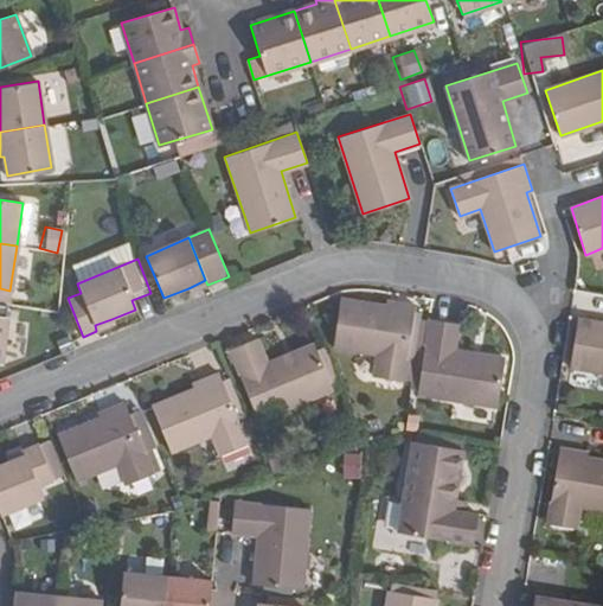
[(207,285),(205,280),(188,288),(190,292),(207,285)]
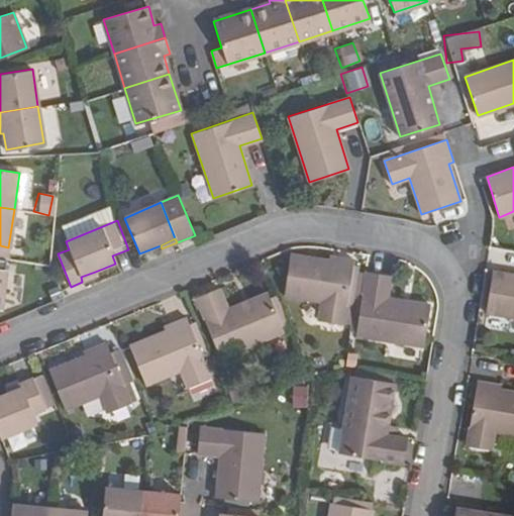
[(318,320),(342,324),(345,305),(351,265),(352,260),(335,256),(335,261),(290,253),(285,296),(321,302),(318,320)]
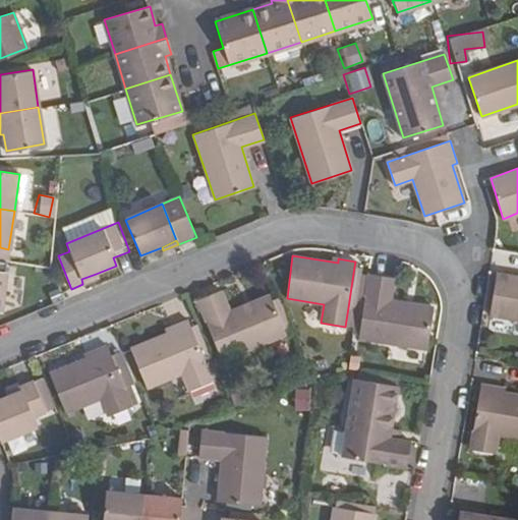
[(362,268),(354,267),(348,307),(355,308),(357,298),(362,268)]
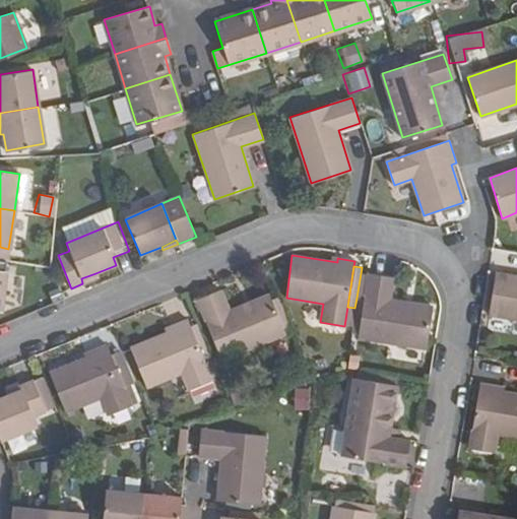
[(489,314),(516,318),(516,274),(496,271),(489,314)]
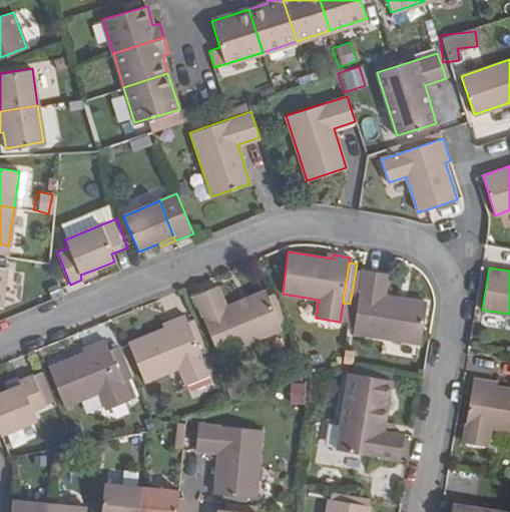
[(96,274),(94,270),(80,275),(81,280),(96,274)]
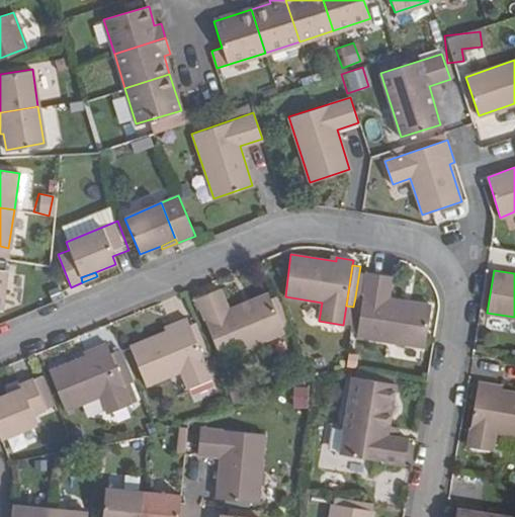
[(365,272),(362,298),(357,333),(356,336),(424,346),(430,306),(388,299),(391,276),(365,272)]
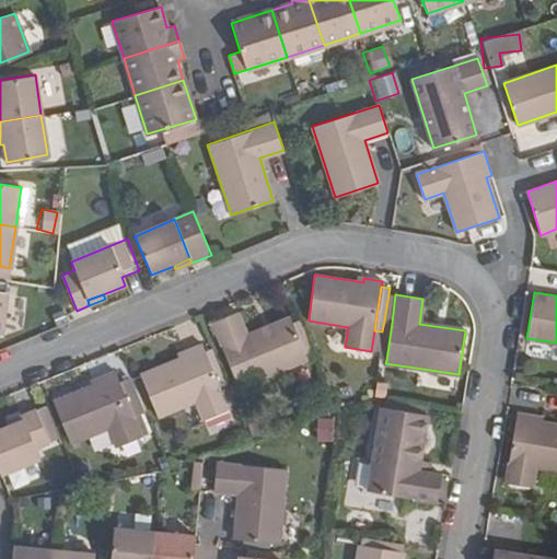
[(239,386),(306,360),(303,354),(291,323),(289,317),(246,335),(238,313),(212,322),(239,386)]
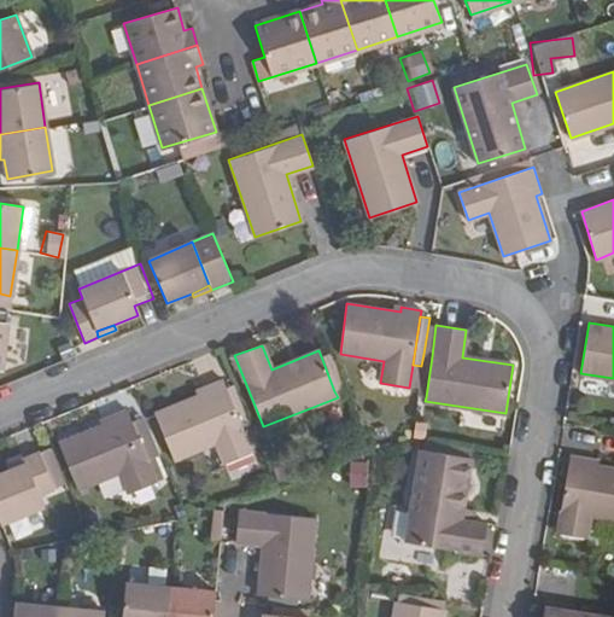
[(331,353),(321,356),(334,391),(345,386),(338,370),(331,353)]
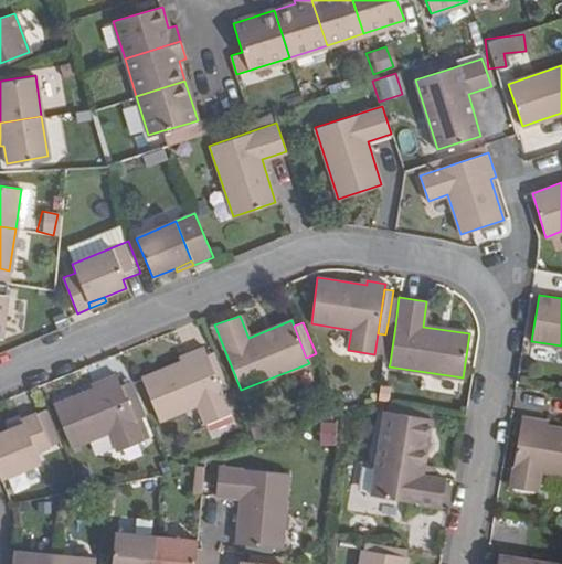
[(388,323),(385,334),(381,362),(390,363),(395,326),(388,323)]
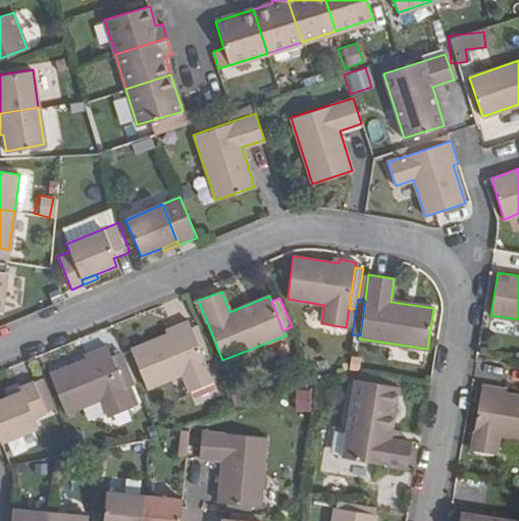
[(190,392),(213,382),(204,360),(191,328),(188,319),(170,326),(172,331),(132,349),(147,388),(182,374),(190,392)]
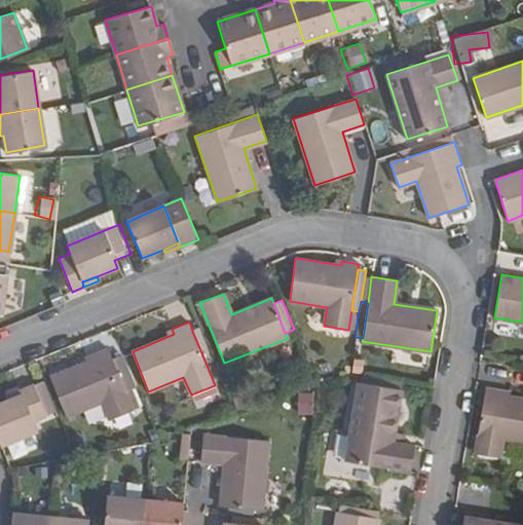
[(199,328),(192,331),(206,363),(213,361),(209,350),(199,328)]
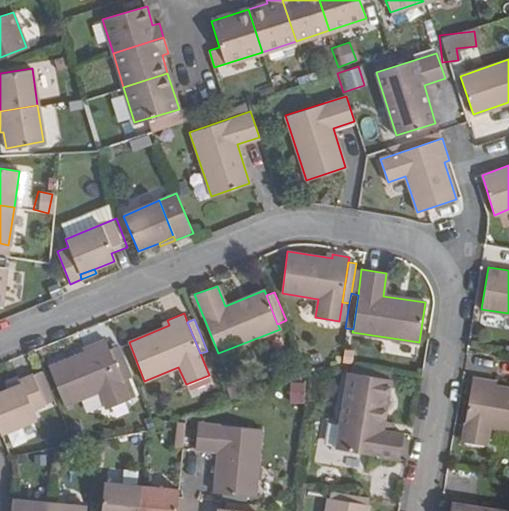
[(105,407),(129,398),(121,381),(109,350),(105,340),(90,346),(91,349),(48,367),(65,405),(99,392),(105,407)]
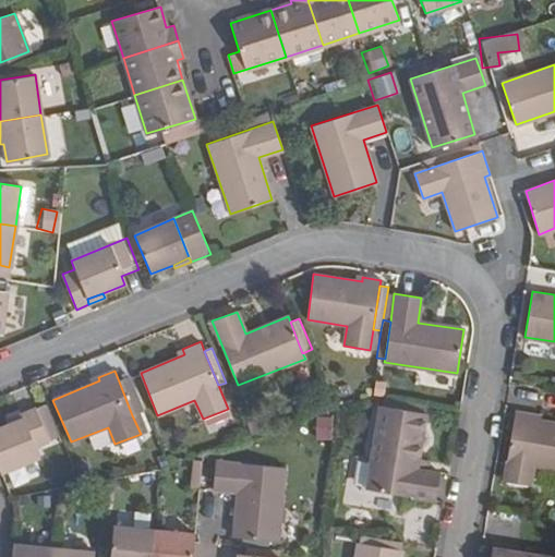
[(131,376),(119,382),(132,415),(145,410),(131,376)]
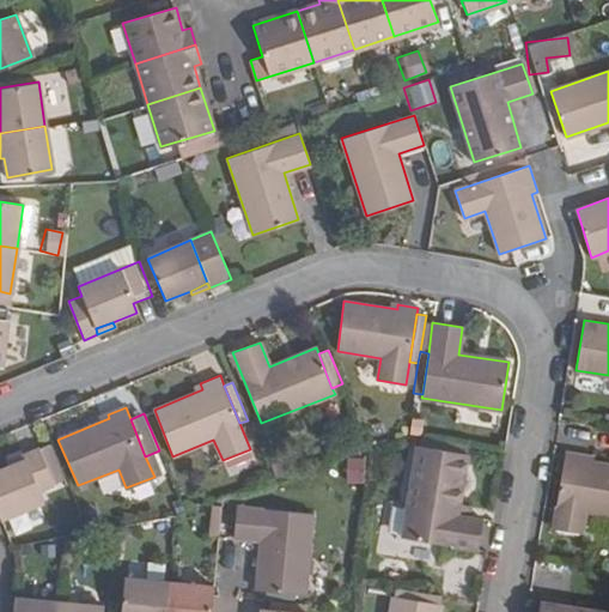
[(50,446),(38,450),(53,484),(65,479),(50,446)]
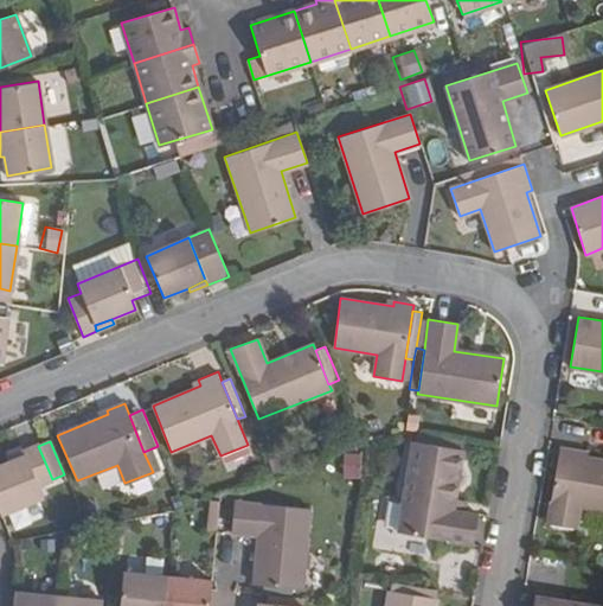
[(25,455),(0,466),(0,515),(43,498),(38,486),(52,480),(52,479),(38,446),(37,444),(24,450),(25,455)]
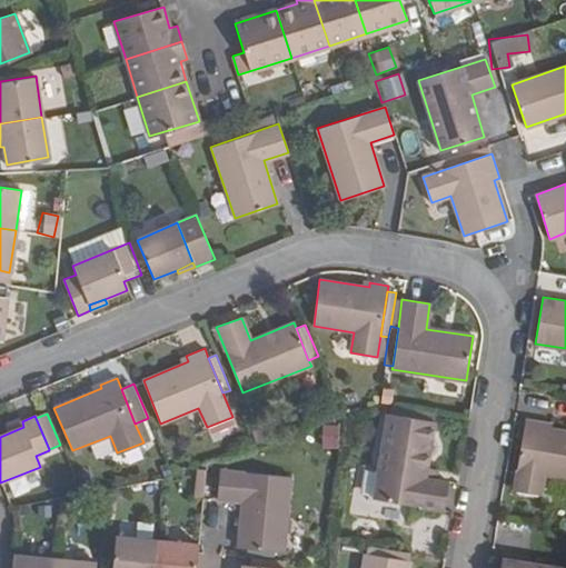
[(443,510),(447,482),(432,480),(424,479),(426,468),(434,422),(388,416),(374,499),(443,510)]
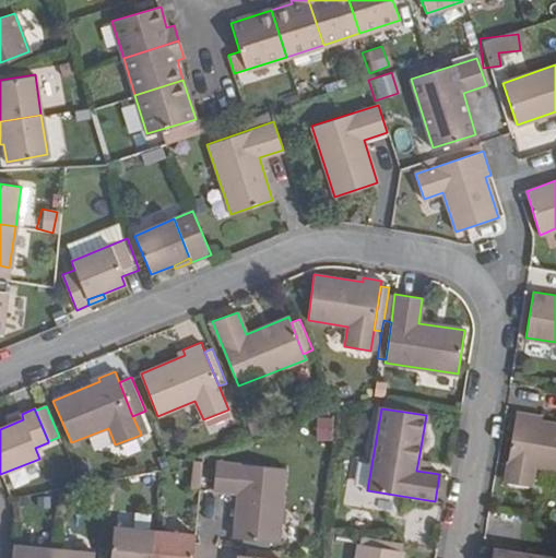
[(534,465),(555,467),(555,422),(533,418),(534,414),(517,412),(506,481),(531,485),(534,465)]
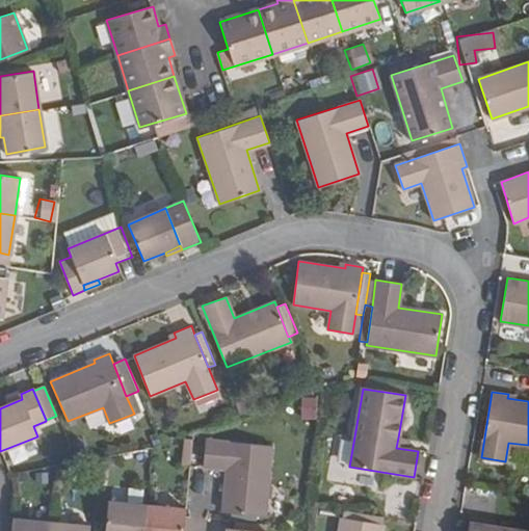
[(312,419),(313,397),(298,397),(297,418),(312,419)]
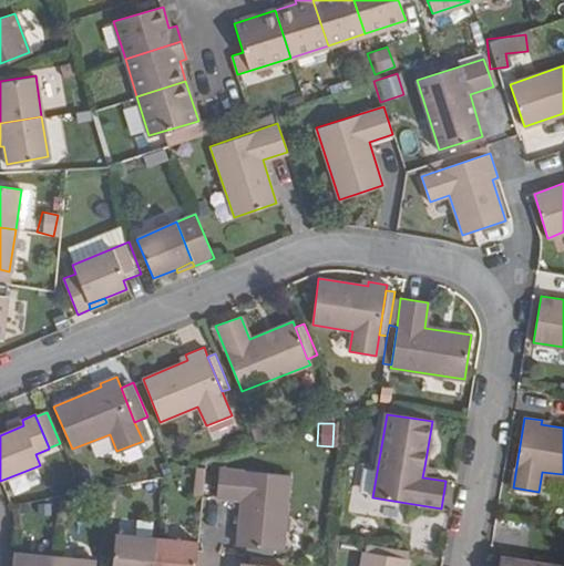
[(219,469),(216,498),(241,502),(237,545),(283,549),(290,475),(219,469)]
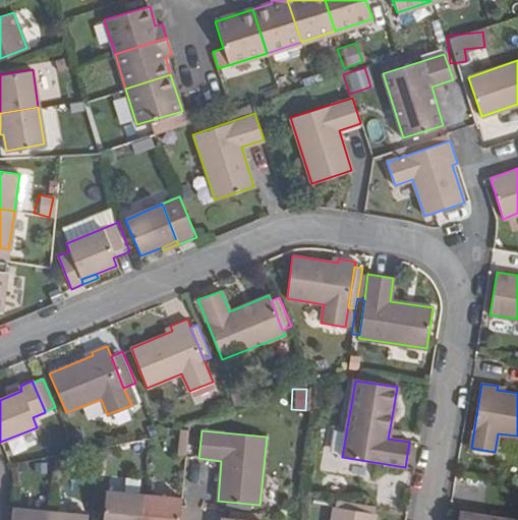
[(376,503),(393,504),(395,481),(378,479),(376,503)]
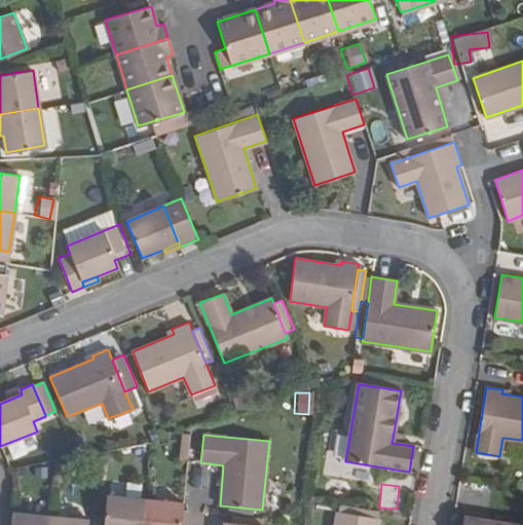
[(104,524),(139,524),(143,498),(107,495),(104,524)]
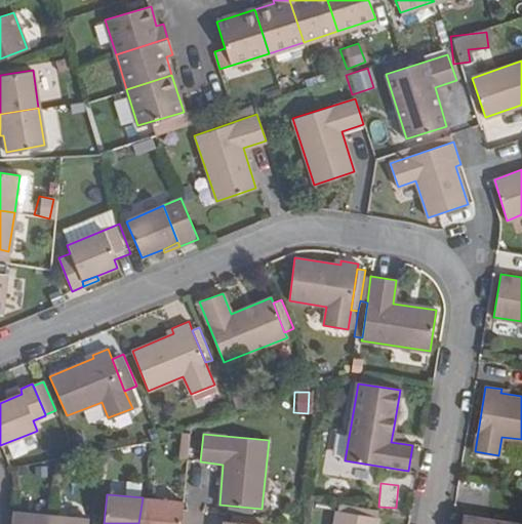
[(183,501),(143,497),(138,523),(181,523),(183,510),(183,501)]
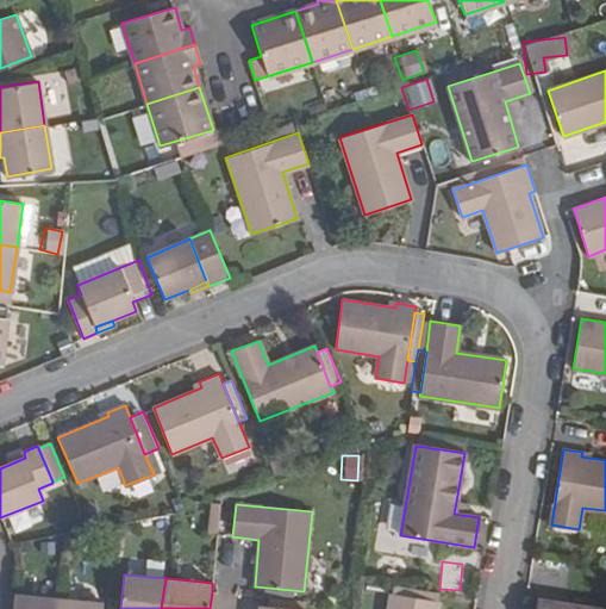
[(605,608),(557,601),(558,596),(538,592),(535,608),(605,608)]
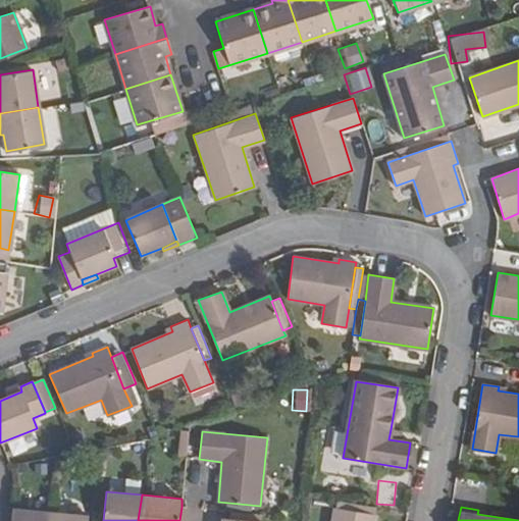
[(374,520),(375,515),(335,508),(332,520),(374,520)]
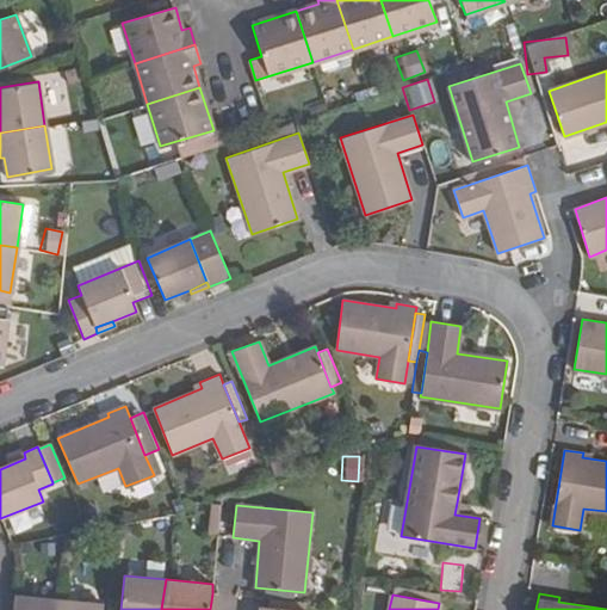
[(57,609),(59,601),(14,597),(12,609),(57,609)]
